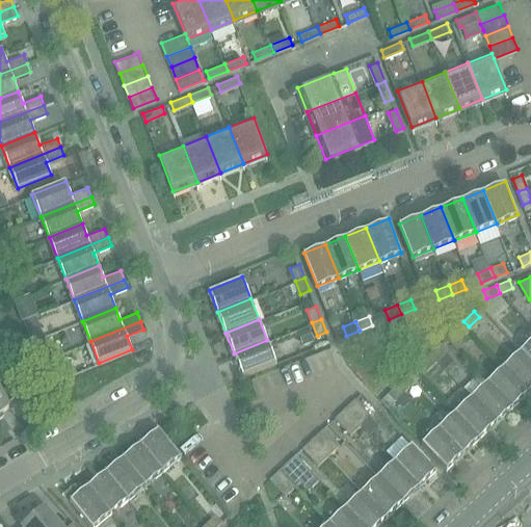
[(469,326),(463,321),(453,331),(459,337),(469,326)]
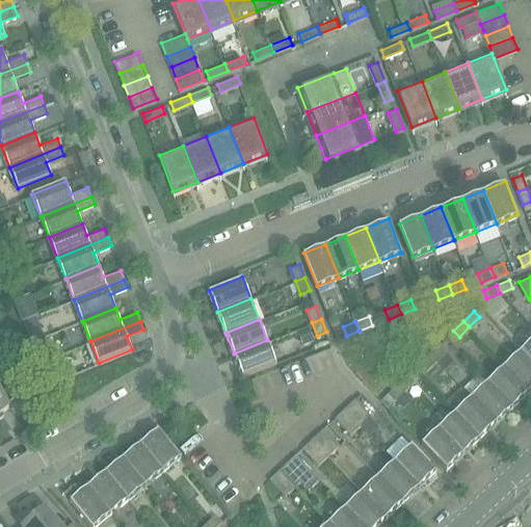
[(530,339),(521,349),(530,360),(530,339)]
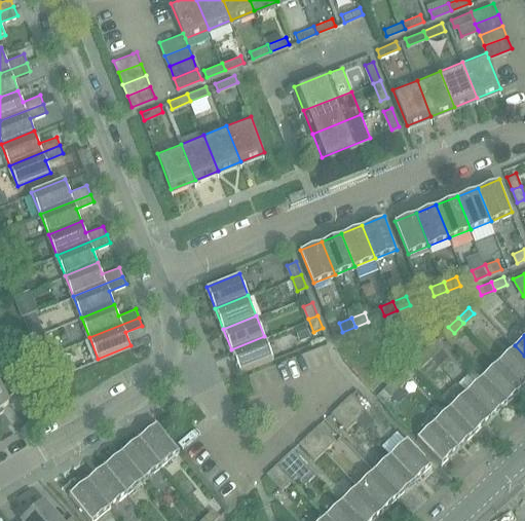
[(273,358),(264,336),(231,349),(239,371),(273,358)]
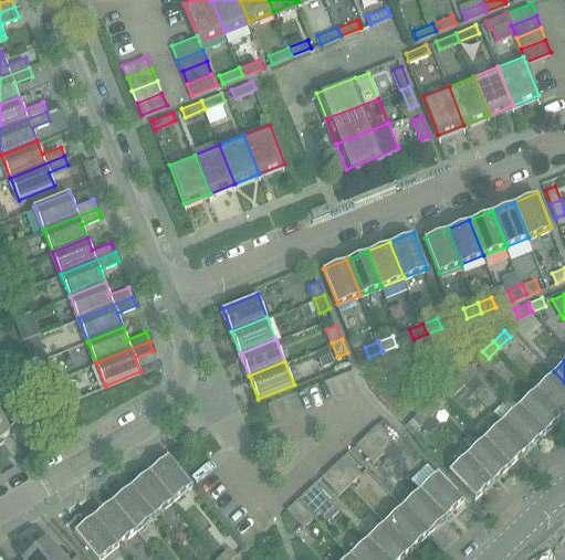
[(475,370),(469,363),(459,373),(464,380),(475,370)]
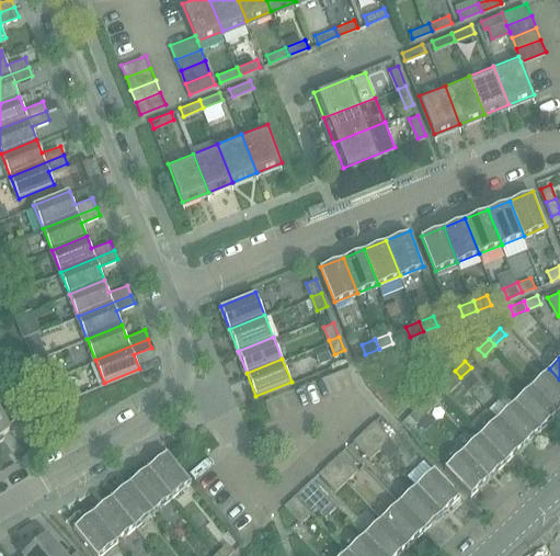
[(559,379),(549,369),(532,384),(558,412),(559,410),(559,379)]
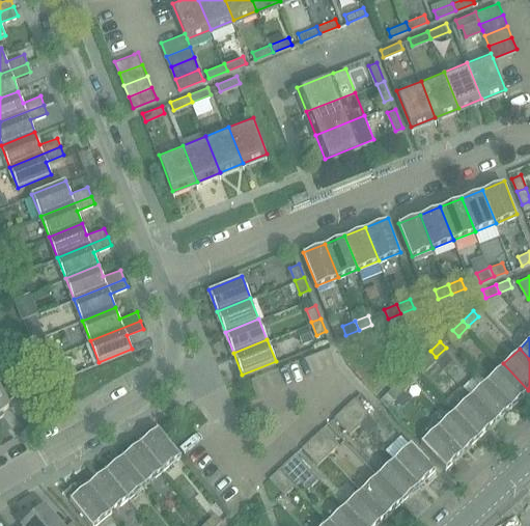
[(436,357),(430,351),(420,361),(425,366),(436,357)]
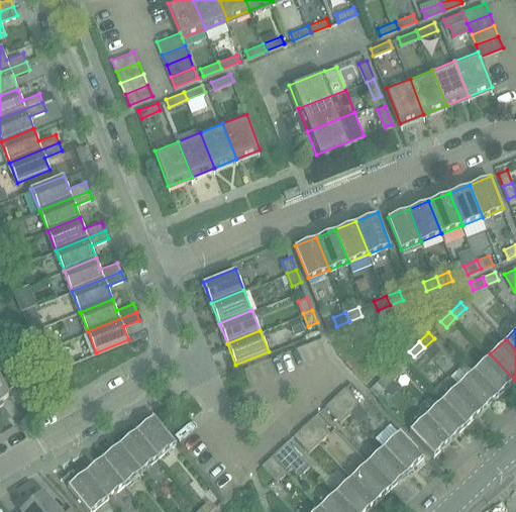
[(514,380),(490,353),(475,369),(499,394),(514,380)]
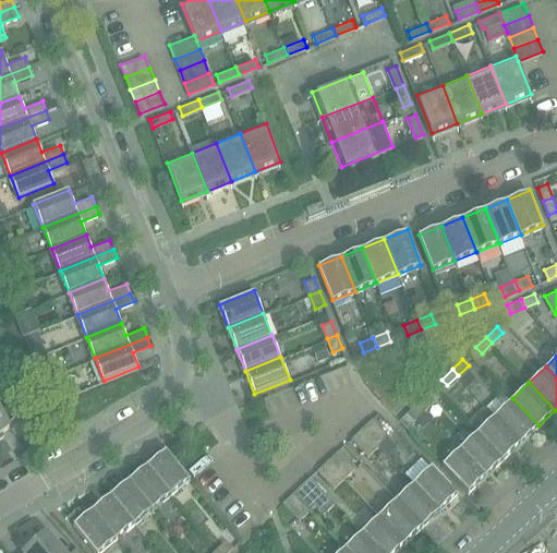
[(434,397),(428,392),(418,401),(424,408),(434,397)]
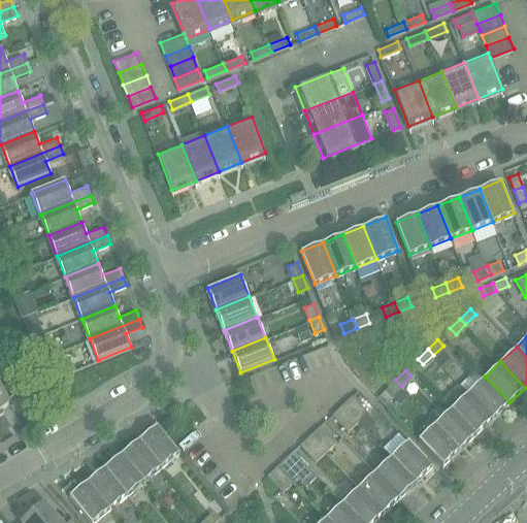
[(0,371),(0,413),(4,411),(2,407),(9,401),(6,398),(14,392),(0,371)]
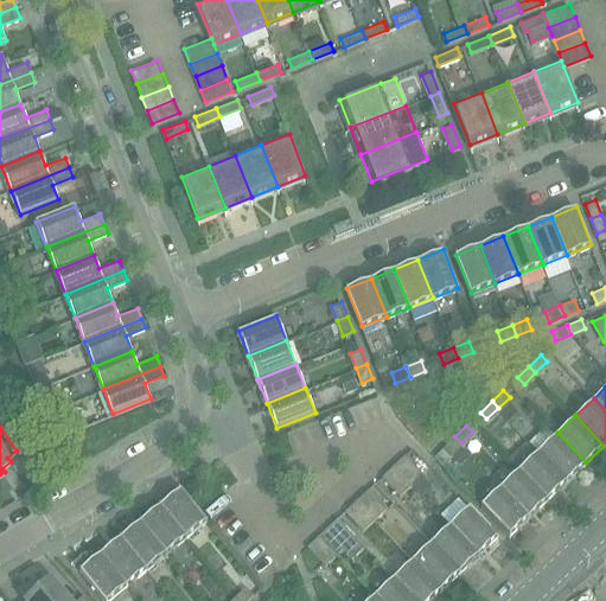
[(586,462),(557,433),(538,451),(567,480),(586,462)]
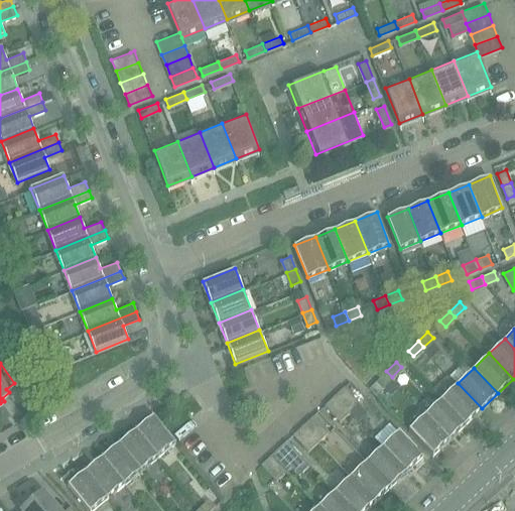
[(392,377),(386,371),(376,380),(382,386),(392,377)]
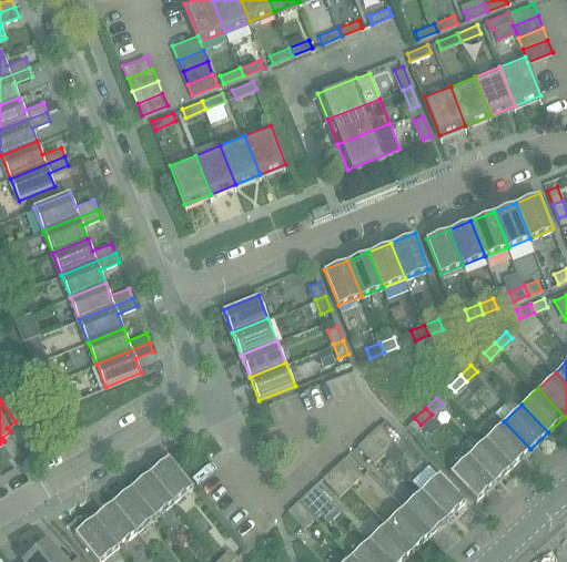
[(530,449),(504,421),(486,438),(513,466),(530,449)]
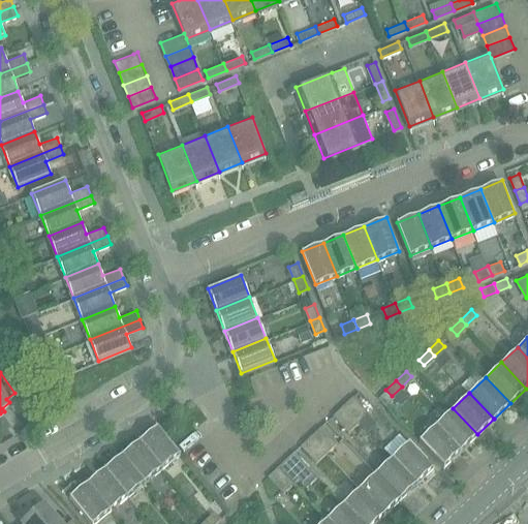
[(369,411),(353,395),(343,404),(360,421),(369,411)]
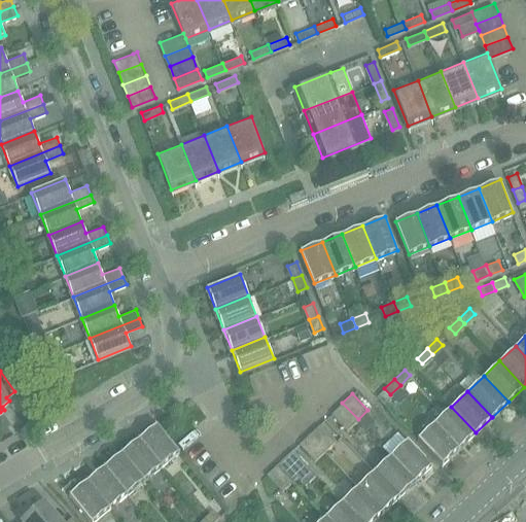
[(358,419),(342,403),(331,412),(348,428),(358,419)]
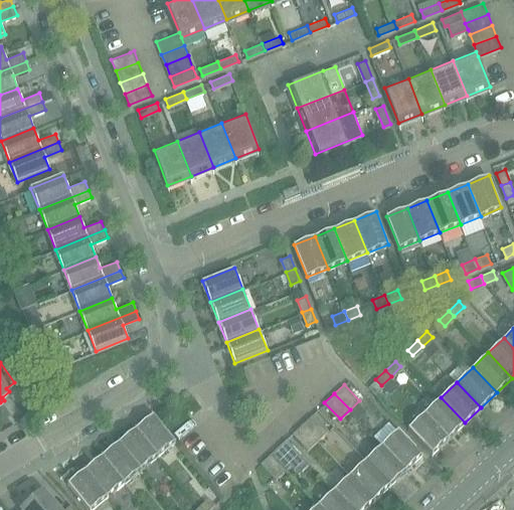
[(465,422),(441,397),(425,411),(449,438),(465,422)]
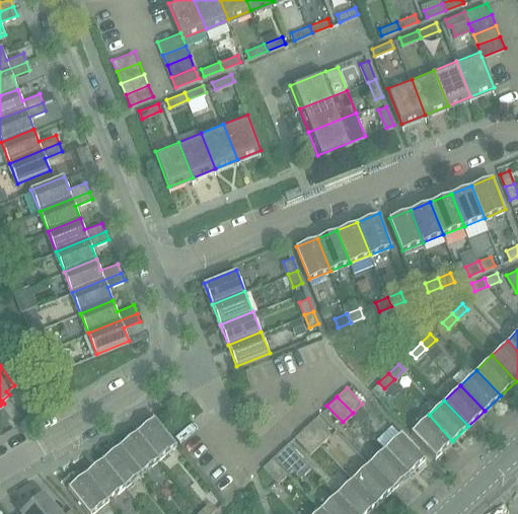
[(452,441),(429,415),(412,431),(436,456),(452,441)]
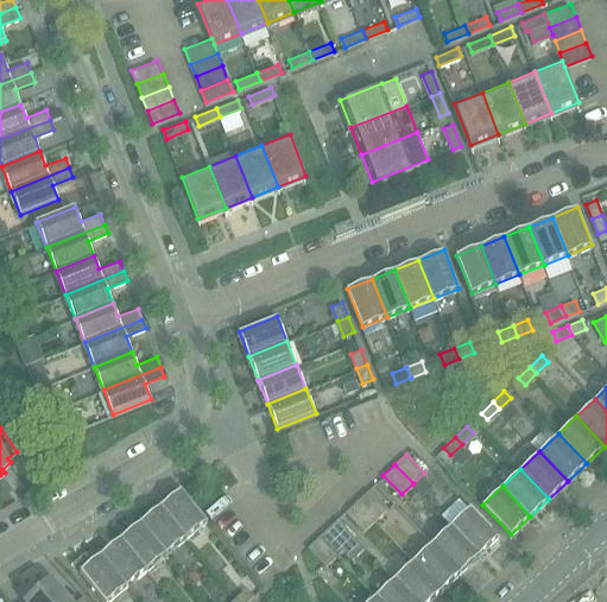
[(208,520),(182,488),(160,505),(187,537),(208,520)]
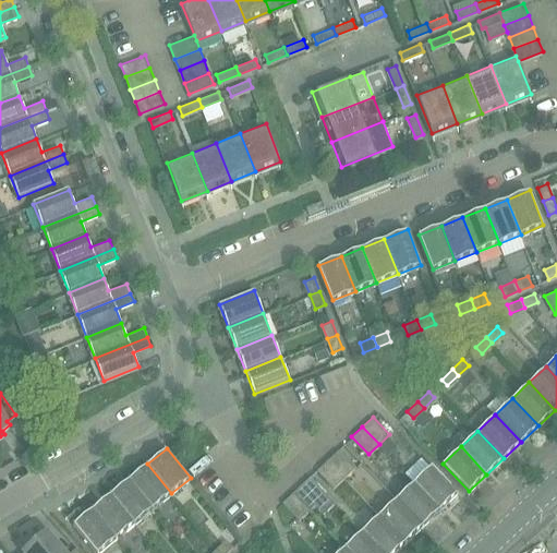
[(355,466),(339,448),(328,459),(344,477),(355,466)]
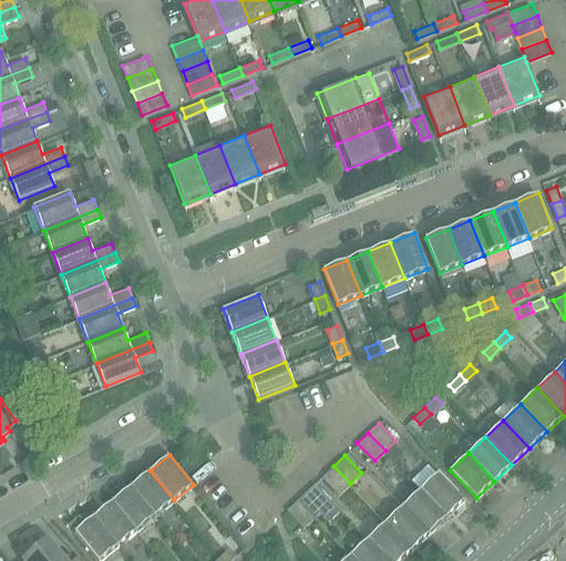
[(350,484),(333,466),(322,476),(339,494),(350,484)]
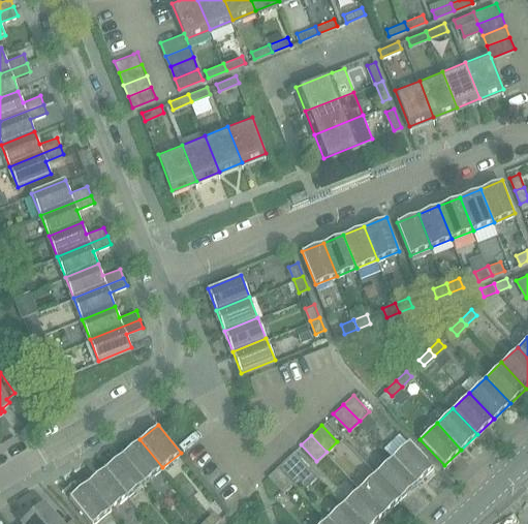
[(162,467),(140,439),(122,454),(145,482),(162,467)]
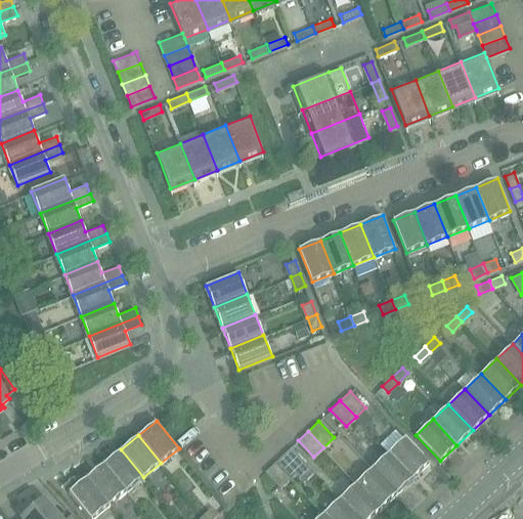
[(430,463),(405,436),(389,451),(413,478),(430,463)]
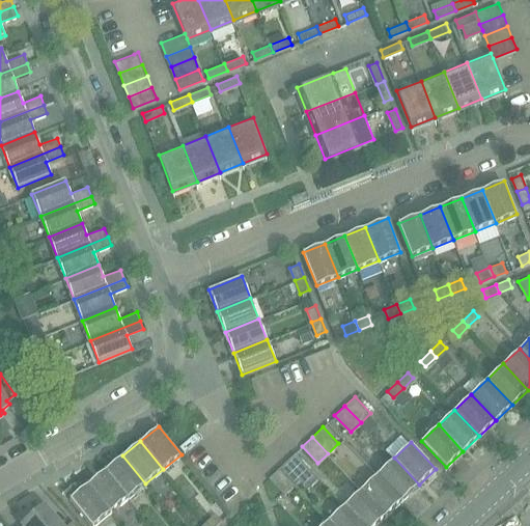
[(296,452),(289,458),(279,468),(295,483),(301,479),(308,488),(319,477),(296,452)]
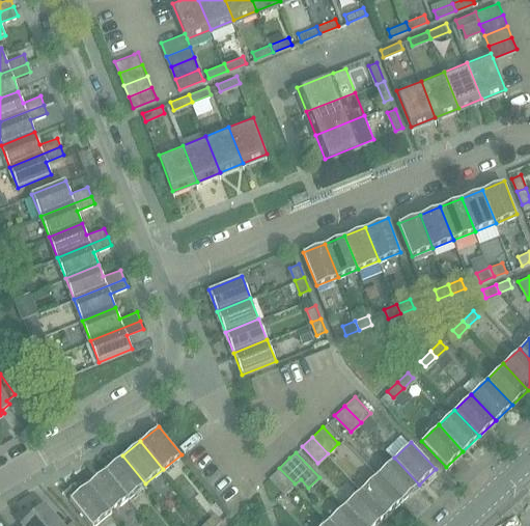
[(145,483),(122,455),(105,470),(128,498),(145,483)]
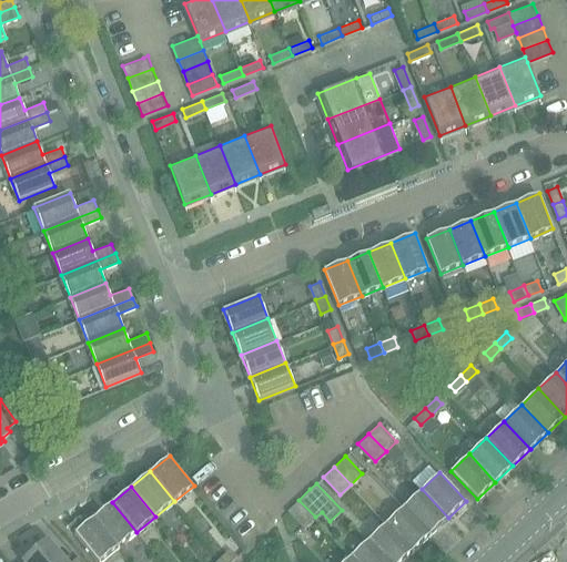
[(448,518),(422,489),(404,506),(431,534),(448,518)]
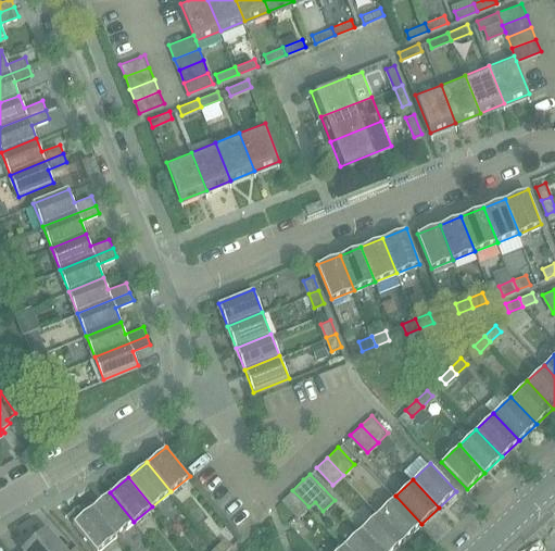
[(308,506),(292,490),(281,500),(299,517),(308,506)]
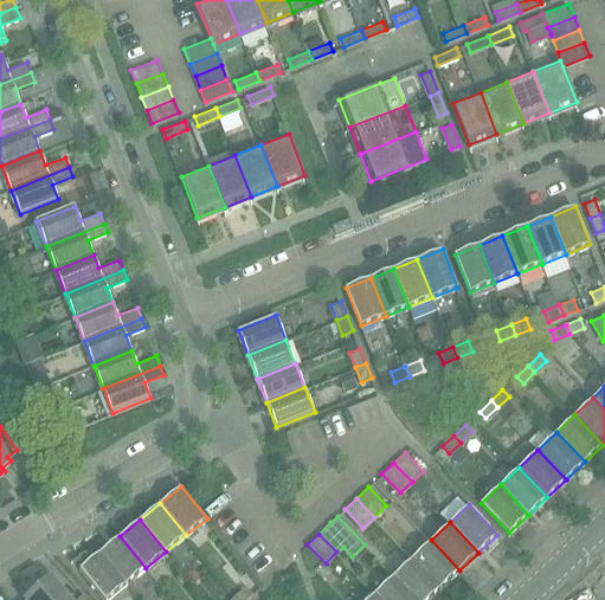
[(146,568),(120,536),(100,552),(126,584),(146,568)]
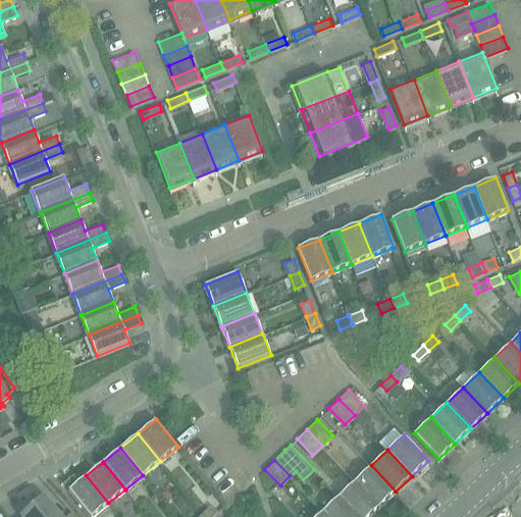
[(396,492),(371,465),(356,480),(380,506),(396,492)]
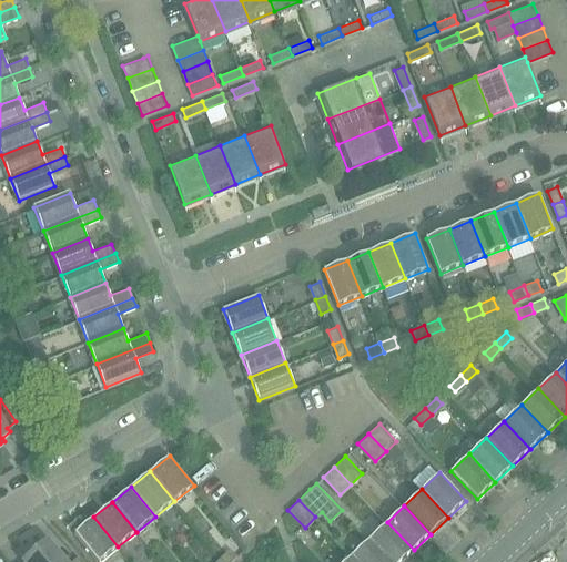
[(118,547),(93,517),(76,532),(99,561),(118,547)]
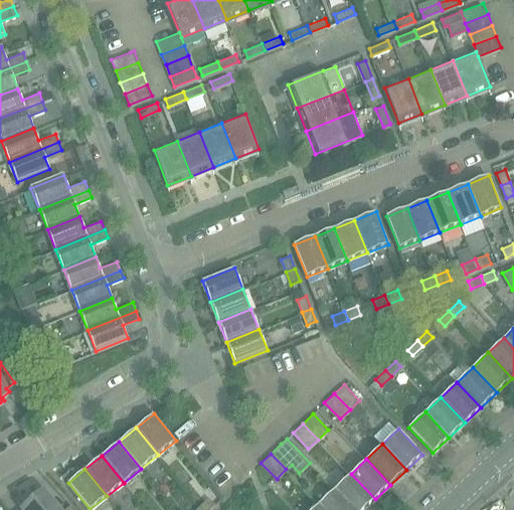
[(362,509),(375,499),(351,474),(335,489),(354,509),(362,509)]
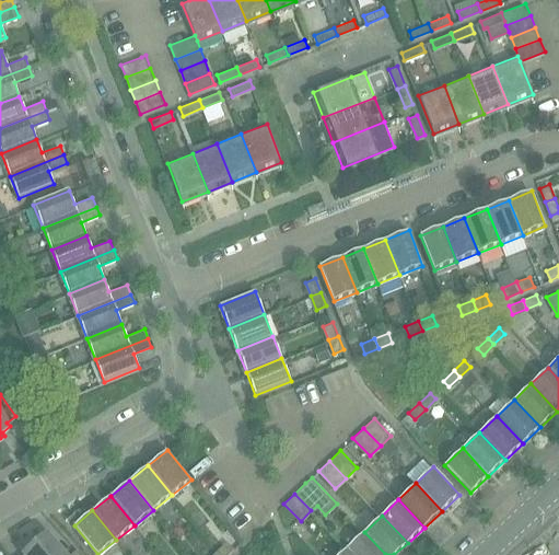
[(385,554),(364,532),(347,548),(352,554),(385,554)]
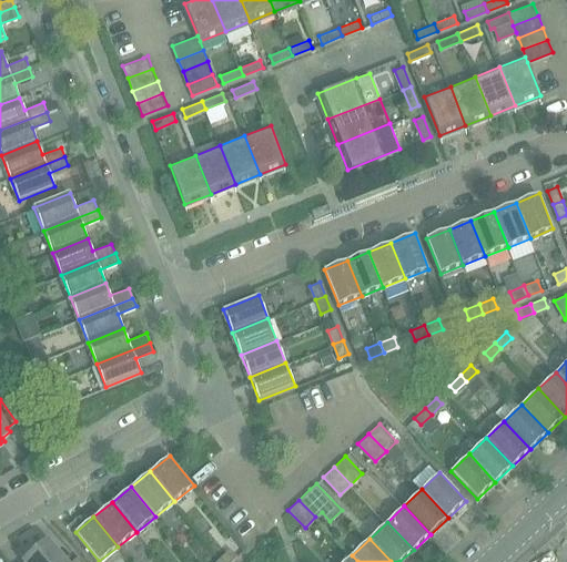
[(23,560),(24,561),(83,561),(79,555),(71,561),(67,561),(47,540),(23,560)]
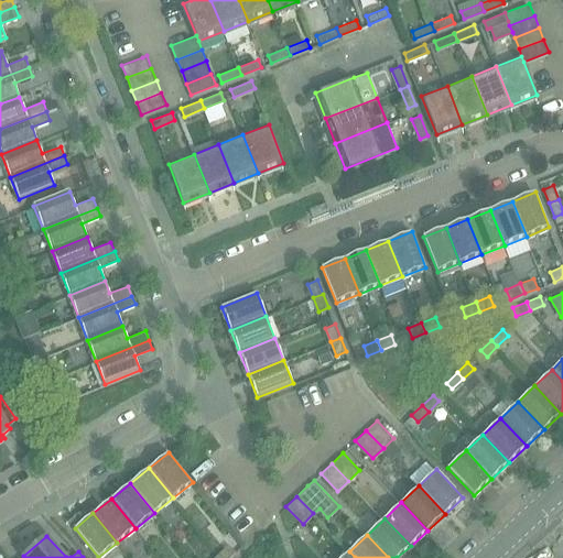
[(228,557),(236,550),(229,543),(218,553),(223,557),(228,557)]
